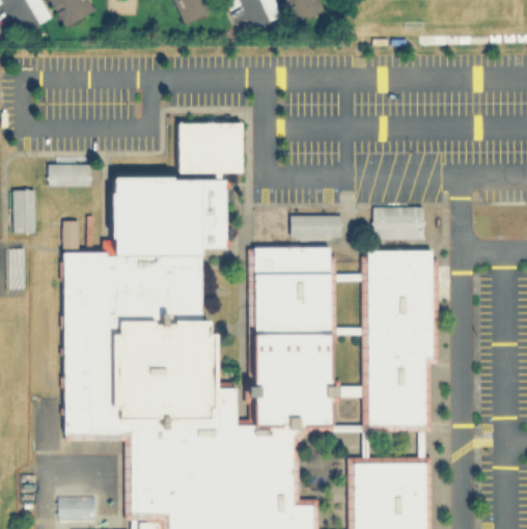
[(52,18),(42,0),(26,0),(39,24),(52,18)]
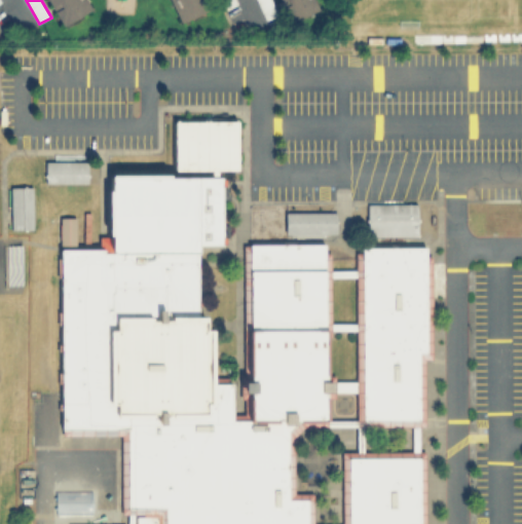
[(95,9),(88,0),(50,0),(66,27),(95,9)]
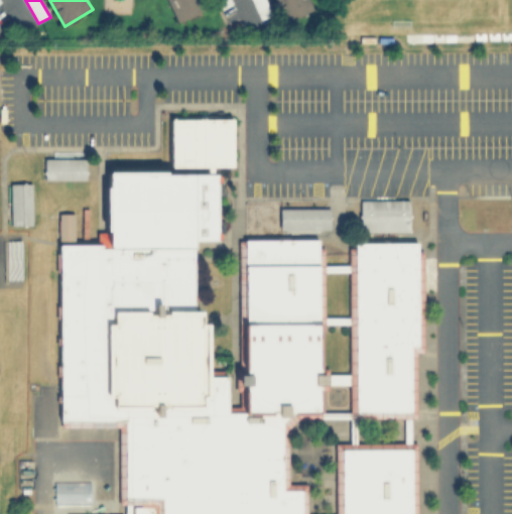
[(209,9),(204,0),(168,0),(179,23),(209,9)]
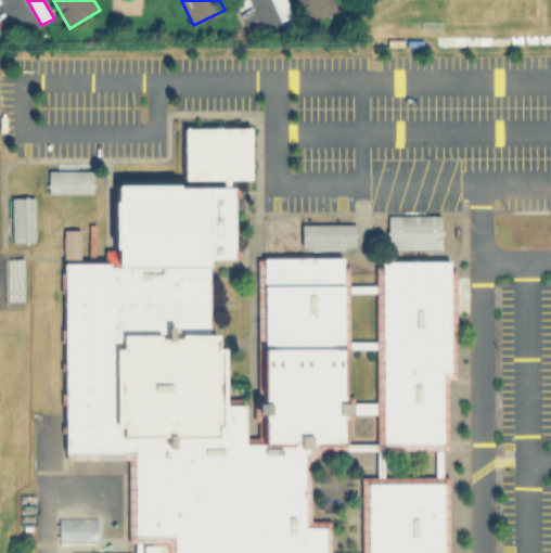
[(250,0),(233,0),(240,12),(253,5),(250,0)]
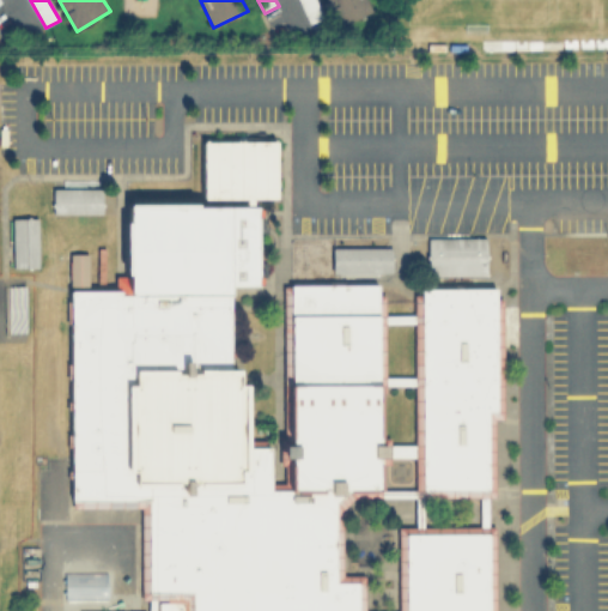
[(316,0),(299,0),(311,25),(326,19),(316,0)]
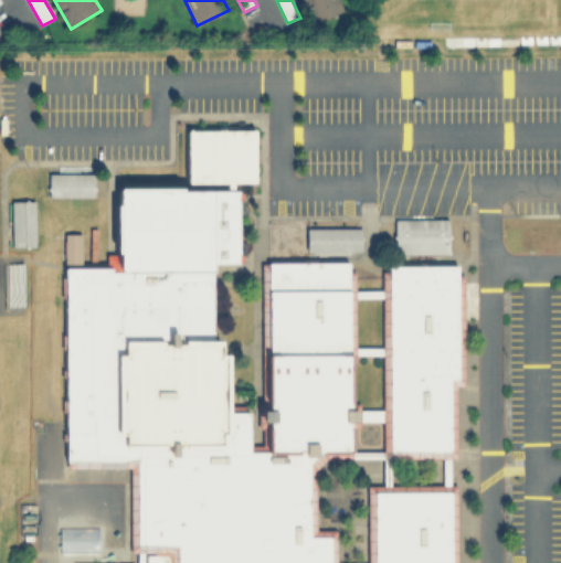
[(347,11),(341,0),(302,0),(314,27),(347,11)]
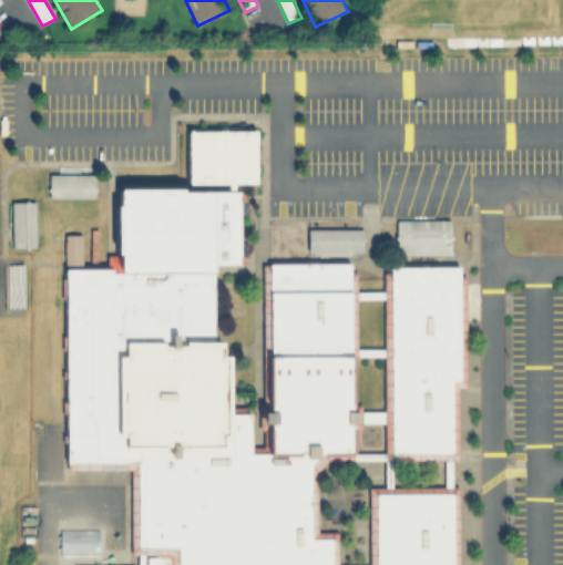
[(110,270),(110,255),(120,255),(120,206),(123,206),(123,189),(184,189),(184,193),(233,193),(233,184),(192,184),(192,132),(259,132),(259,184),(238,184),(238,193),(242,193),(242,194),(246,194),(246,202),(242,202),(242,266),(217,266),(217,341),(225,341),(225,357),(232,357),(232,414),(253,414),(253,454),(270,454),(270,431),(262,431),(262,413),(266,413),(266,265),(354,265),(354,275),(359,275),(359,291),(387,291),(387,275),(393,275),(393,268),(462,268),(462,276),(468,276),(468,387),(461,387),(461,460),(456,460),(456,488),(461,488),(461,564),(141,564),(141,555),(133,555),(133,470),(69,470),(69,270),(110,270)]
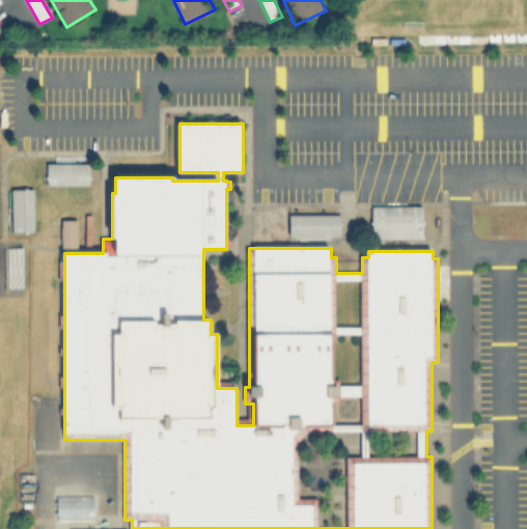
[(48,164),(90,164),(90,185),(48,185),(48,164)]
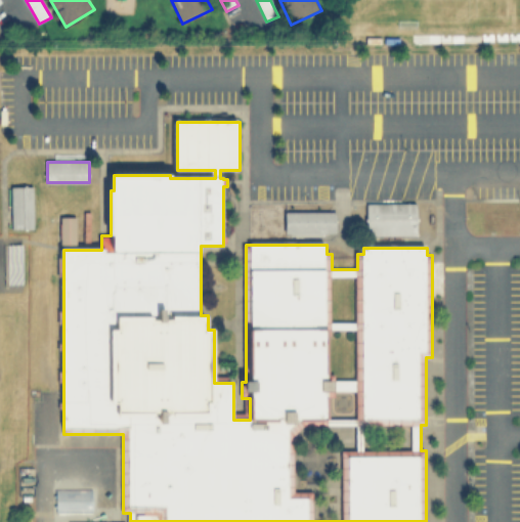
[(13,186),(36,186),(36,228),(13,228),(13,186)]
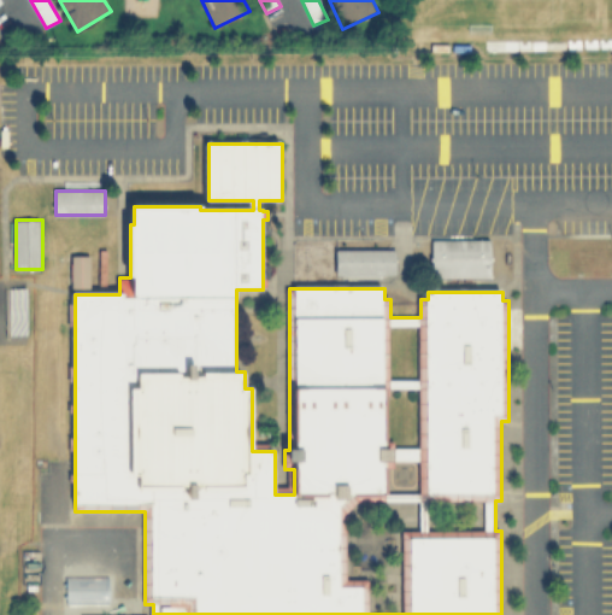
[(570,249),(581,249),(581,220),(611,220),(611,249),(611,274),(570,274),(570,249)]
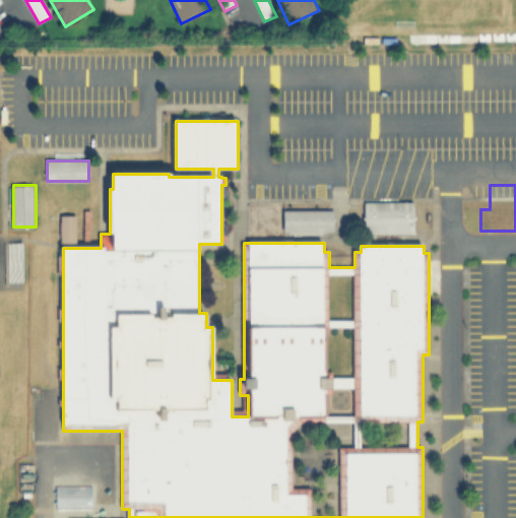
[(366,202),(415,202),(415,235),(366,235),(366,202)]
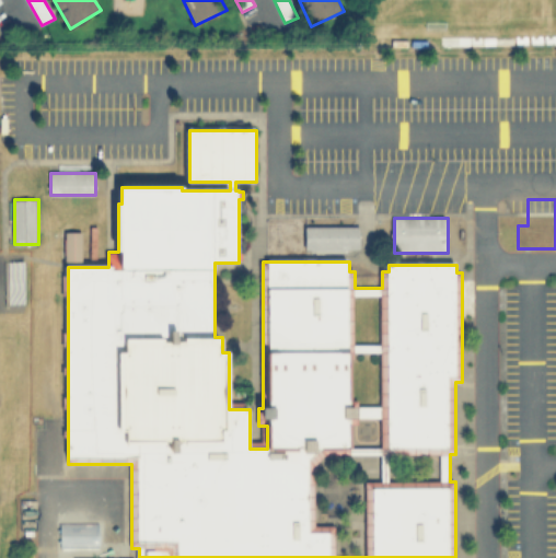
[(307,228),(361,228),(361,250),(307,250),(307,228)]
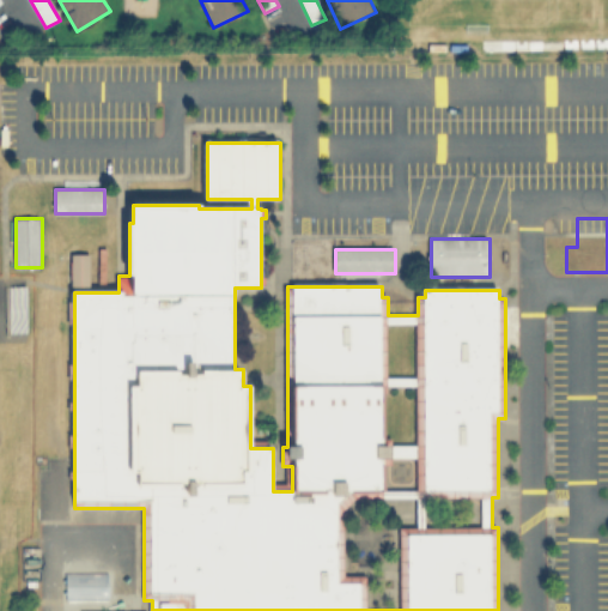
[(73,255),(93,255),(93,291),(73,291),(73,255)]
